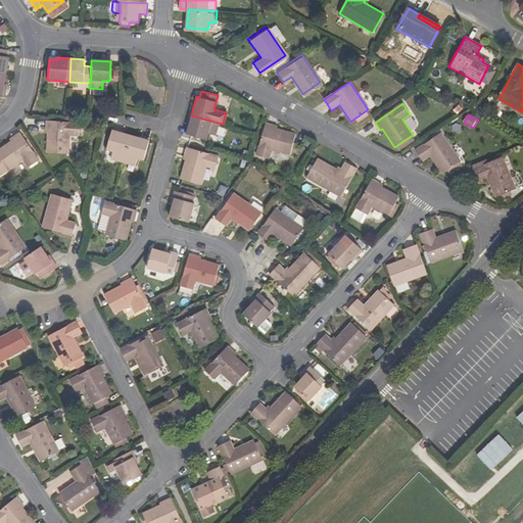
[(207,133),(215,135),(218,123),(191,115),(186,133),(205,139),(207,133)]
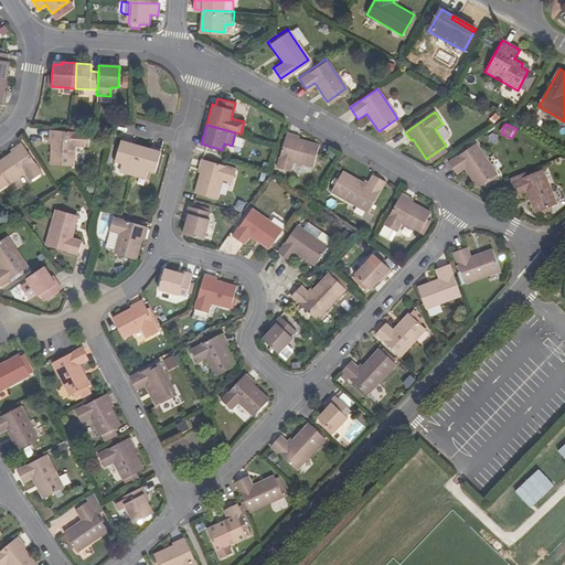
[(84,147),(86,134),(49,130),(49,139),(51,140),(49,164),(72,167),(74,147),(84,147)]
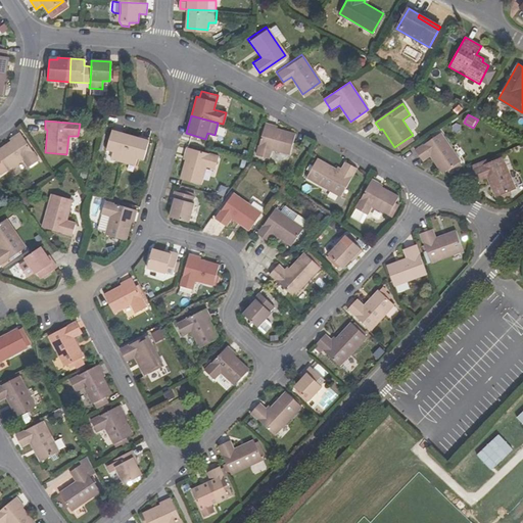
[(273,126),(274,123),(265,121),(255,152),(268,156),(271,147),(288,152),(294,132),(273,126)]
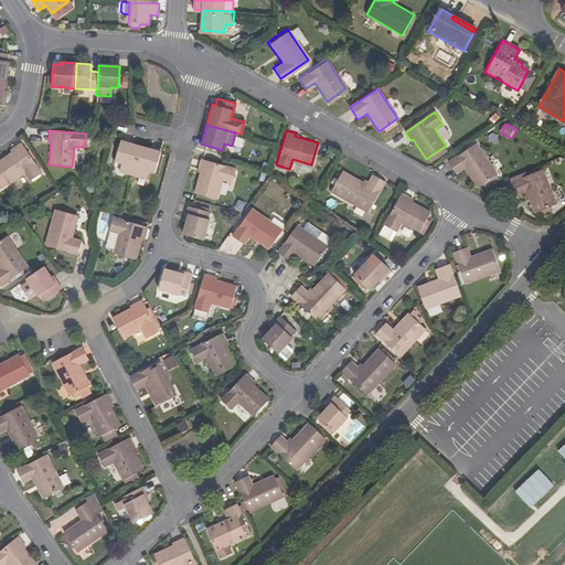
[(123,162),(119,170),(132,173),(140,145),(121,140),(116,160),(123,162)]
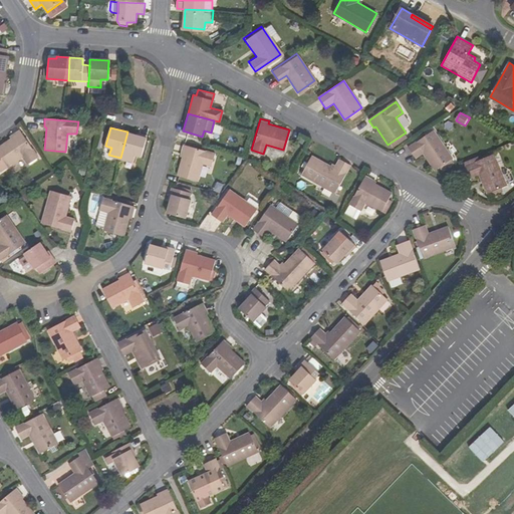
[(0,172),(20,158),(25,165),(36,158),(18,131),(10,136),(12,139),(0,146),(0,172)]
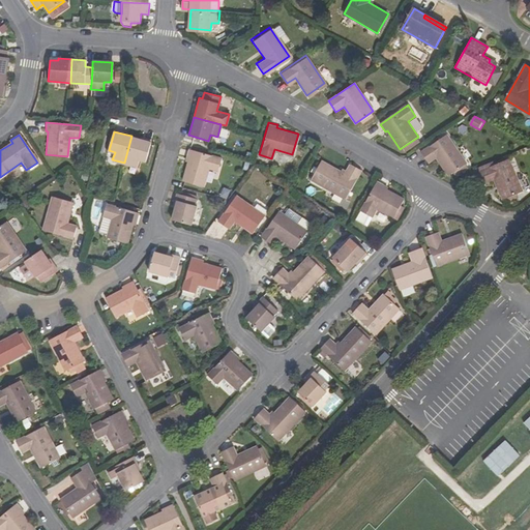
[(131,136),(124,163),(137,167),(139,159),(146,162),(151,142),(131,136)]
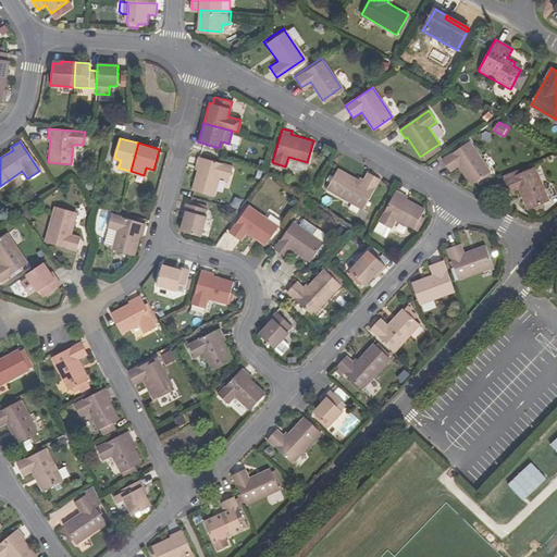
[(490,172),(469,143),(442,160),(449,172),(458,166),(470,185),(490,172)]
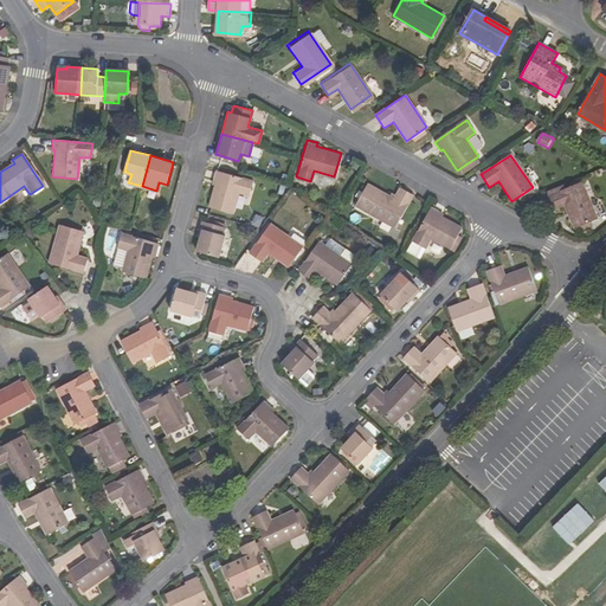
[(213,184),(207,207),(231,214),(237,195),(247,198),(252,182),(214,172),(212,181),(213,184)]
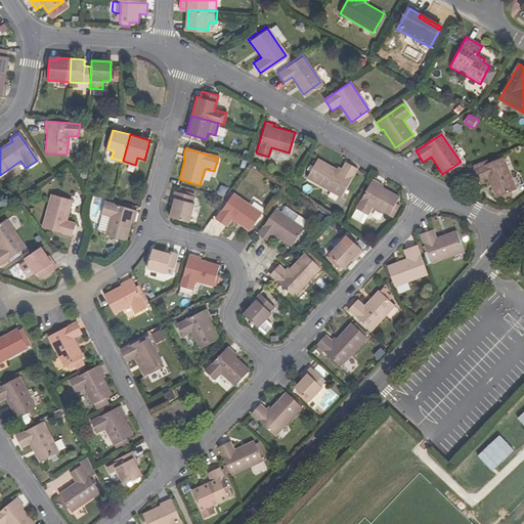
[(520,189),(508,157),(479,168),(483,181),(492,178),(500,198),(520,189)]
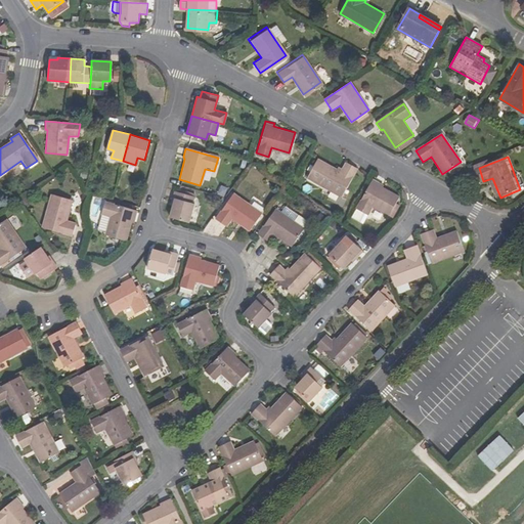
[(343,198),(358,169),(347,162),(341,172),(319,160),(308,178),(343,198)]
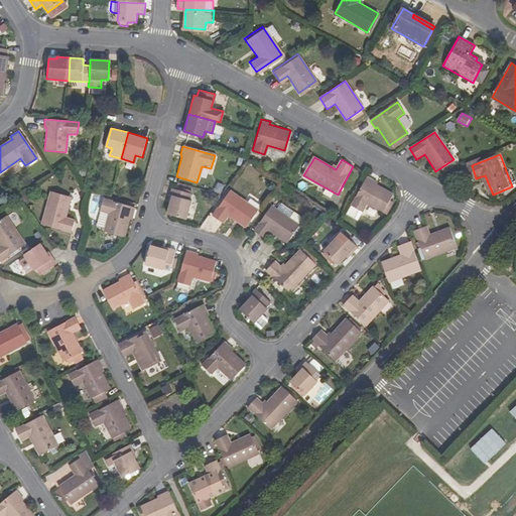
[(374,182),(374,181),(367,176),(351,206),(362,211),(367,204),(383,213),(393,194),(374,182)]
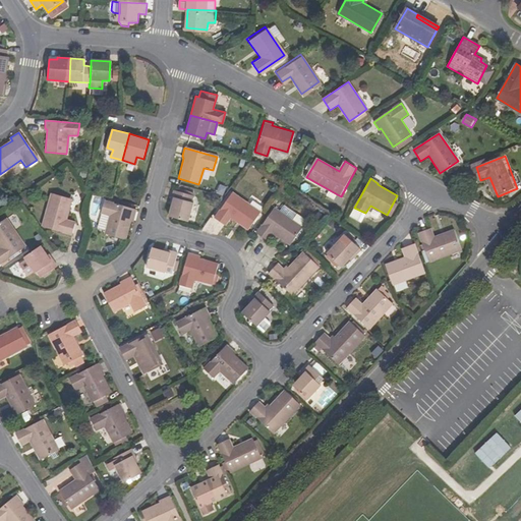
[(190,203),(191,196),(172,190),(170,197),(173,198),(168,216),(186,221),(191,204),(190,203)]
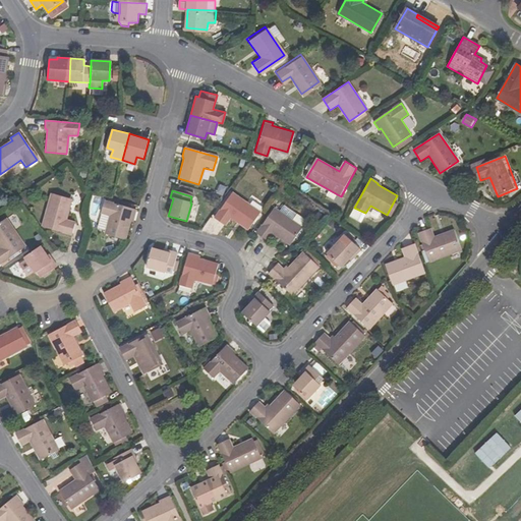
[(231,191),(213,217),(224,225),(230,217),(247,228),(258,211),(231,191)]
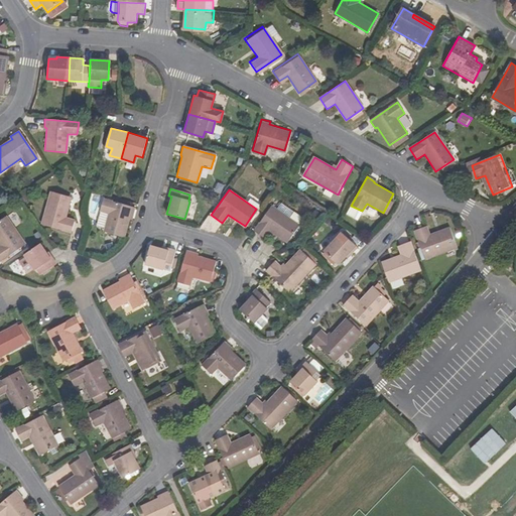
[(66,218),(71,198),(50,192),(41,225),(71,233),(75,221),(66,218)]
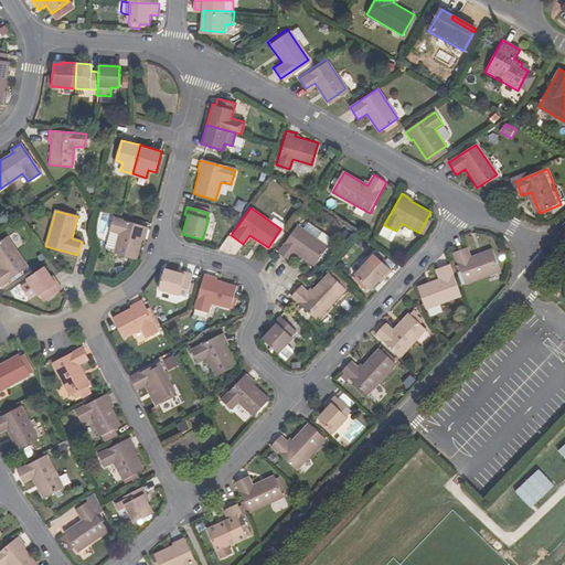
[(145,235),(148,226),(113,217),(108,232),(118,234),(114,253),(136,259),(142,235),(145,235)]
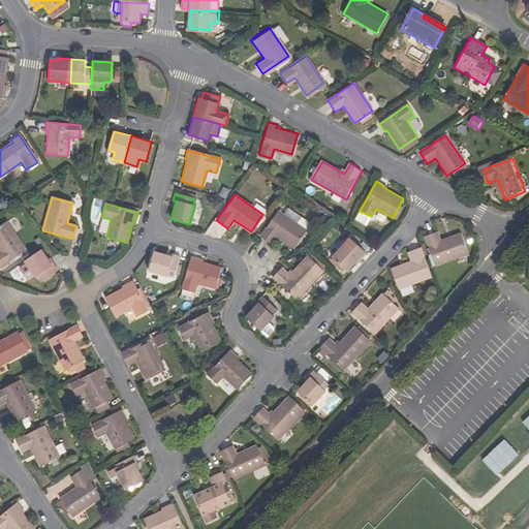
[(278,211),(259,237),(271,244),(276,236),(293,248),(306,230),(278,211)]
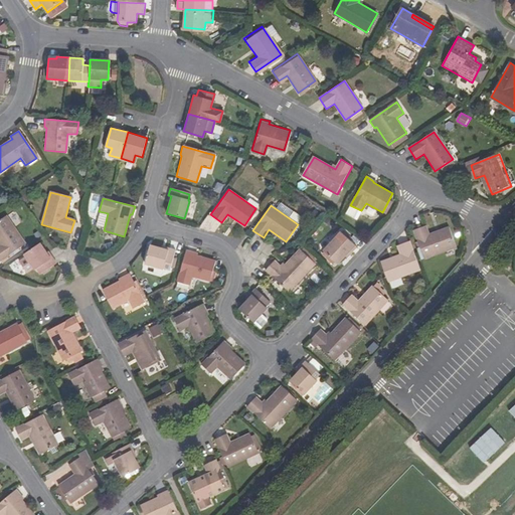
[(0,262),(25,244),(6,217),(0,221),(0,244),(1,246),(0,246),(0,262)]
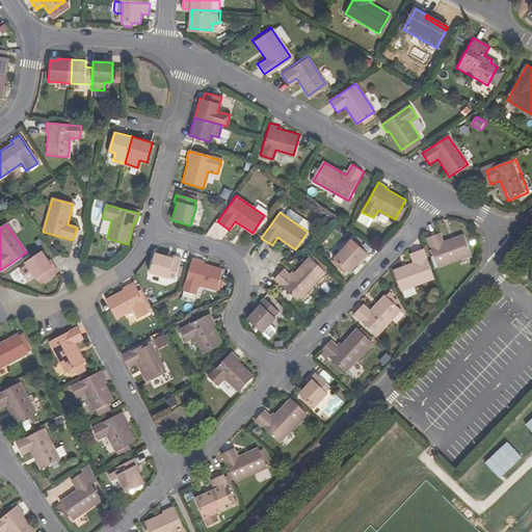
[(443,244),(440,236),(426,241),(437,269),(470,257),(462,237),(443,244)]
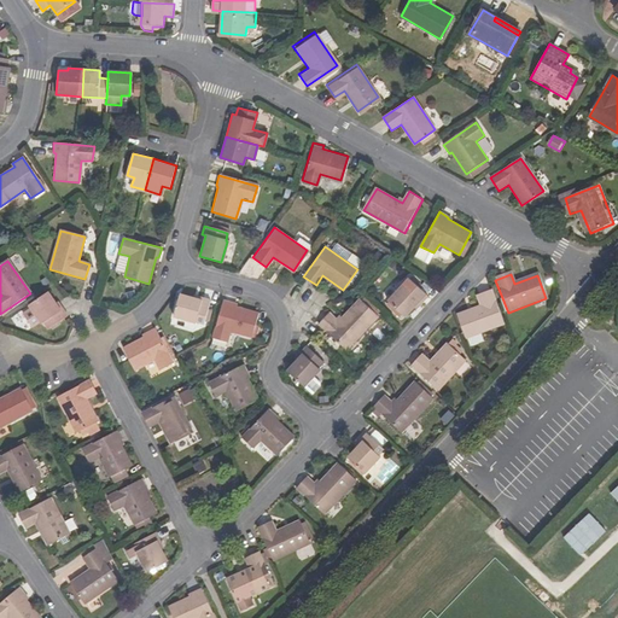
[(410,280),(404,286),(402,285),(388,301),(406,316),(420,302),(423,303),(429,297),(410,280)]
